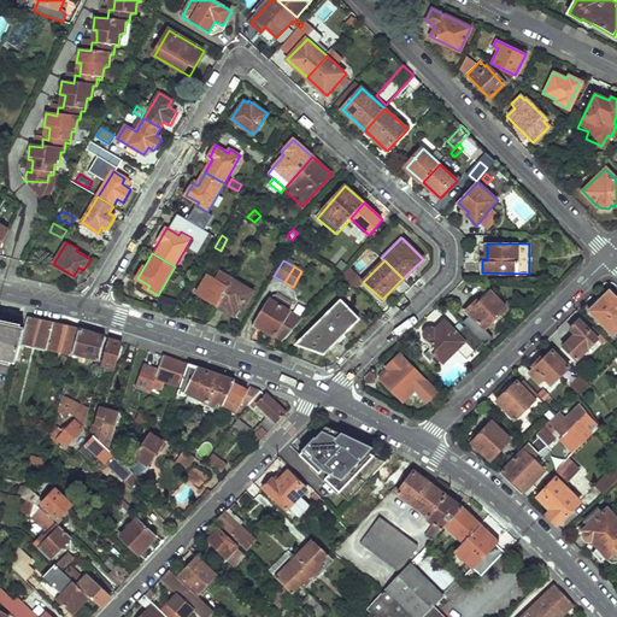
[(350,268),(342,276),(357,289),(363,282),(350,268)]
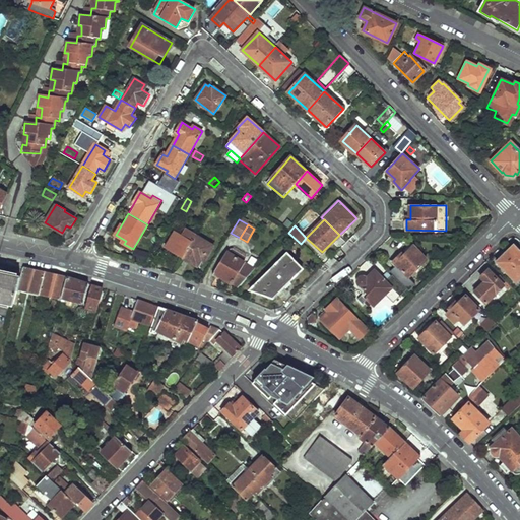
[(182,236),(192,243),(196,236),(186,230),(182,236)]
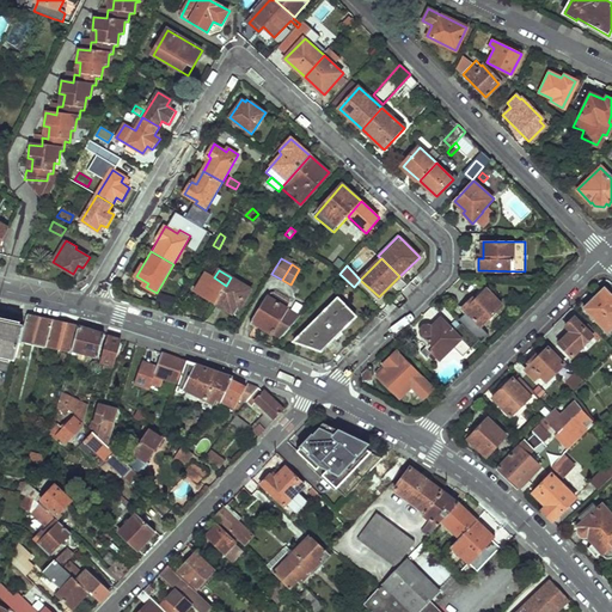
[(206,273),(195,293),(215,304),(226,286),(214,277),(206,273)]
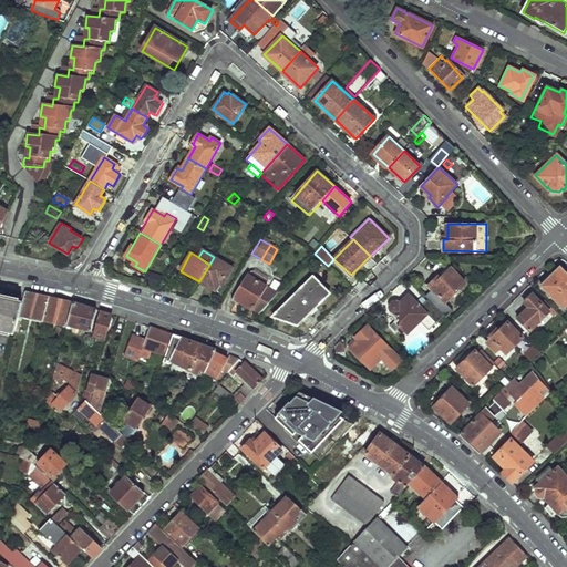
[(209,265),(199,281),(216,290),(230,268),(214,257),(209,265)]
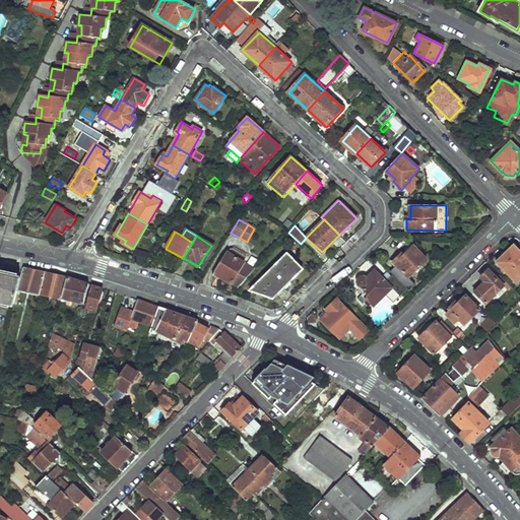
[(393,262),(410,279),(429,260),(411,244),(402,254),(393,262)]
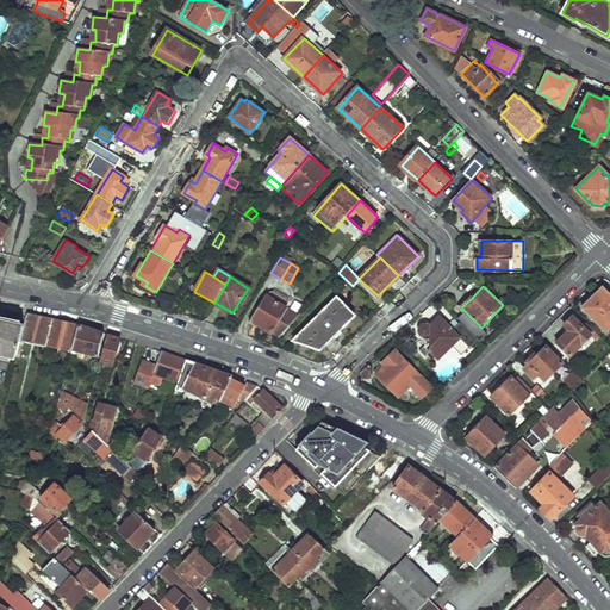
[(583,309),(607,332),(609,328),(609,294),(605,290),(603,290),(602,290),(583,309)]
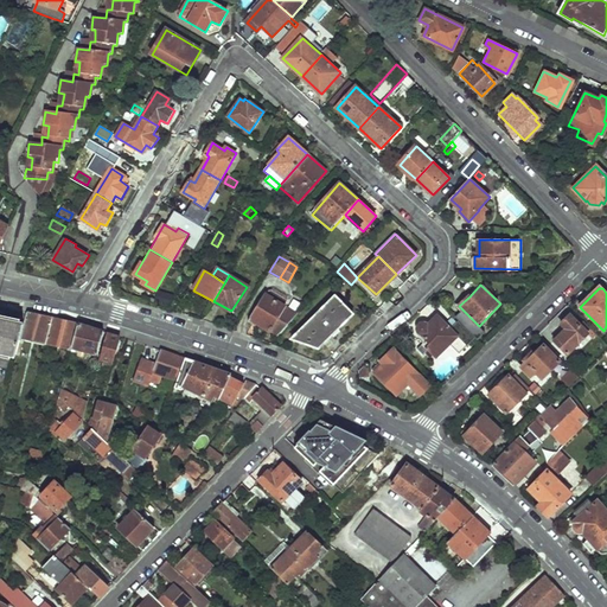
[(264,294),(251,318),(280,336),(299,315),(264,294)]
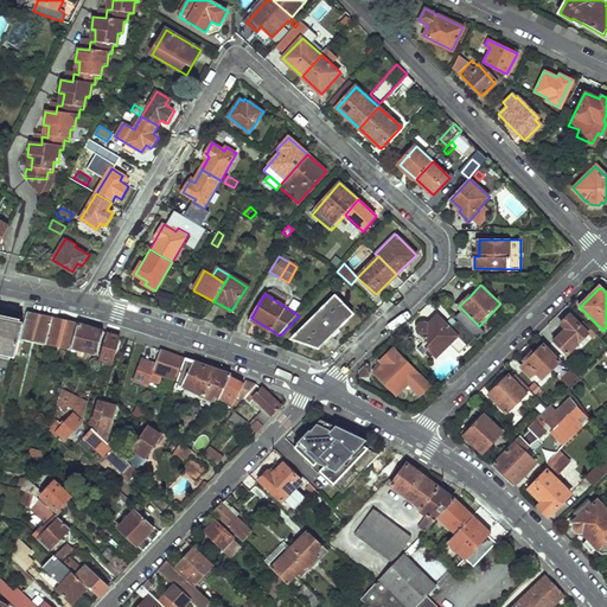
[(336,296),(293,340),(319,349),(355,315),(336,296)]
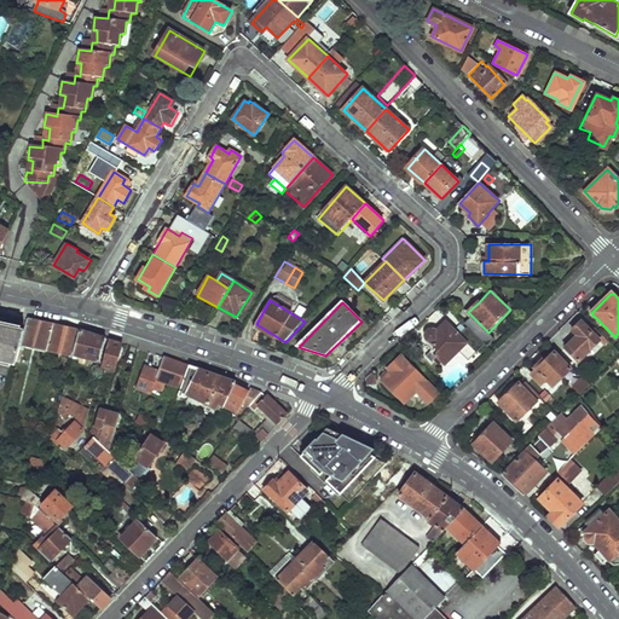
[(24,330),(19,347),(24,348),(24,345),(47,350),(53,324),(40,322),(28,318),(24,330)]
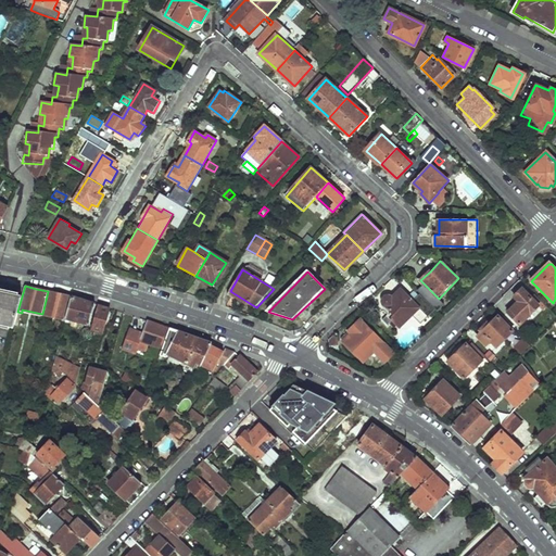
[(402,289),(393,298),(392,297),(390,295),(389,295),(387,297),(384,297),(384,298),(383,300),(382,301),(382,303),(383,305),(387,308),(386,311),(389,315),(388,316),(400,329),(420,307),(402,289)]
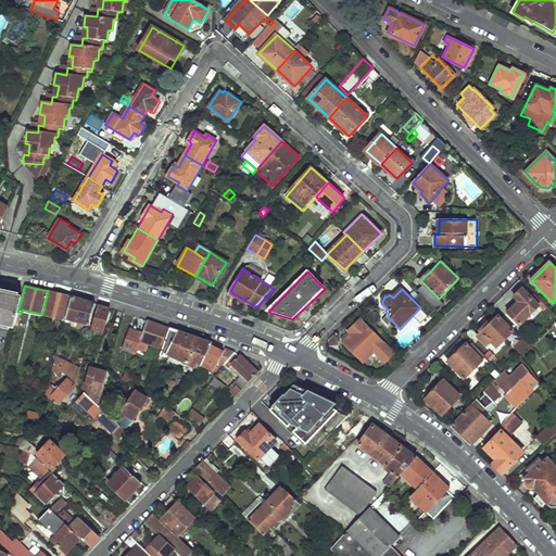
[(519,302),(509,313),(520,325),(540,306),(544,311),(546,307),(535,295),(532,299),(523,289),(515,298),(519,302)]
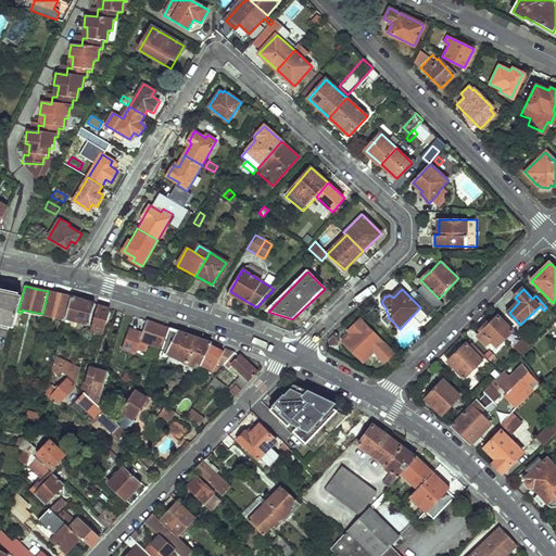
[(0,291),(0,324),(13,328),(17,312),(22,297),(0,291)]
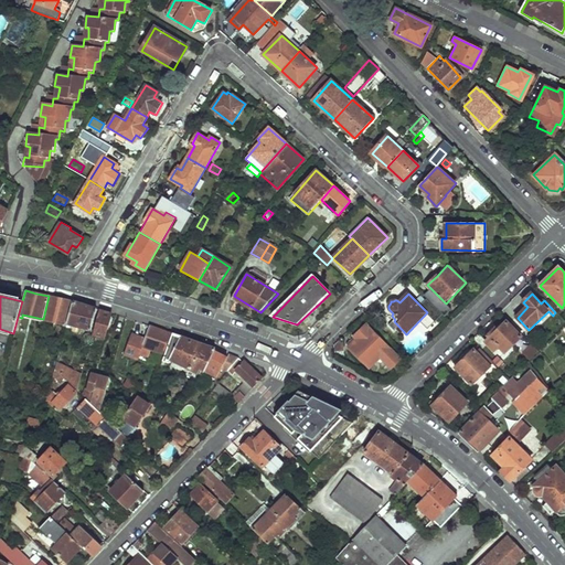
[(49,296),(43,319),(63,324),(63,327),(66,328),(73,301),(59,298),(49,296)]
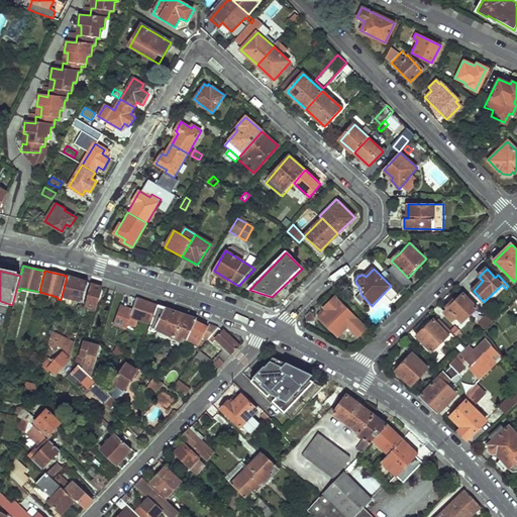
[(67,276),(61,300),(65,302),(65,298),(83,303),(88,283),(78,280),(67,276)]
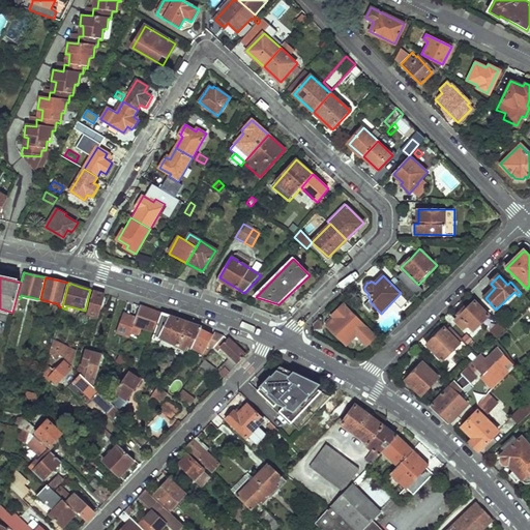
[(94,291),(87,315),(98,318),(105,294),(99,293),(94,291)]
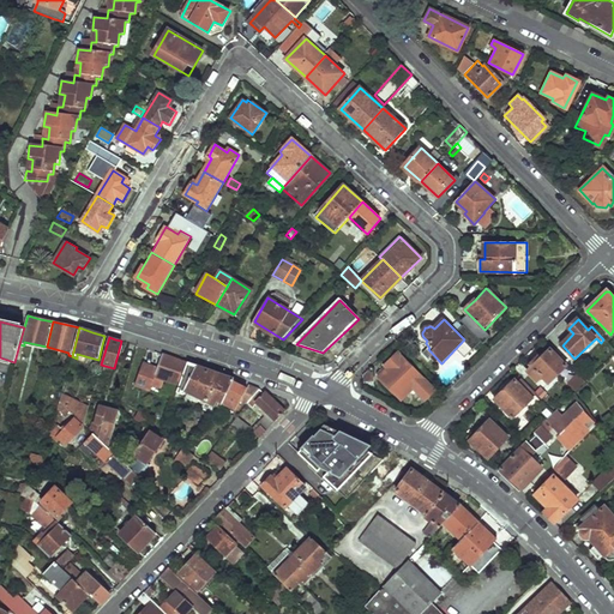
[(483,345),(469,361),(474,366),(488,350),(483,345)]
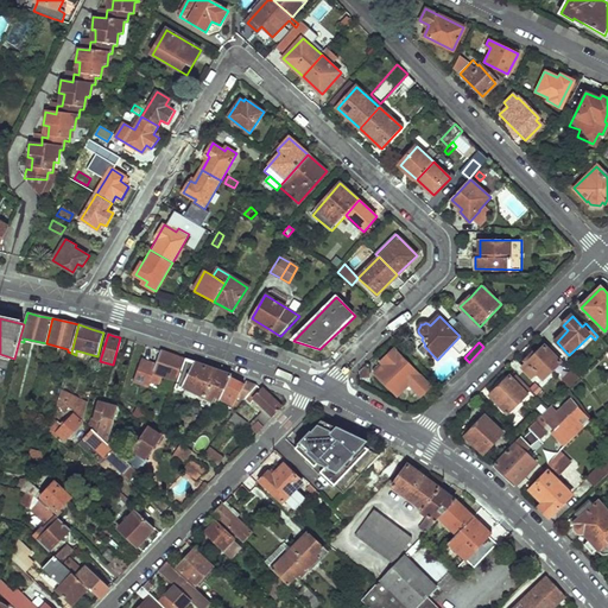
[(546,346),(523,368),(532,378),(537,373),(544,380),(562,362),(546,346)]
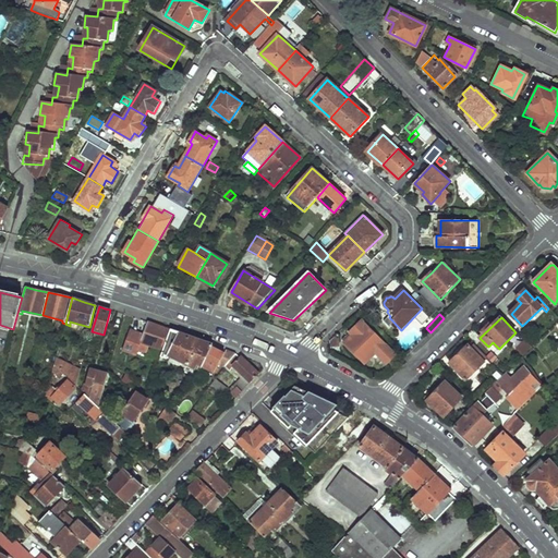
[(353,335),(346,342),(365,363),(376,353),(387,365),(388,364),(395,370),(401,363),(395,358),(397,356),(363,320),(351,332),(353,335)]
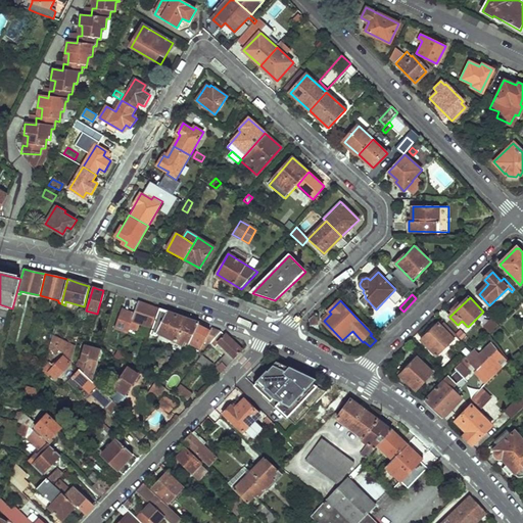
[(138,302),(133,322),(153,328),(159,310),(147,305),(138,302)]
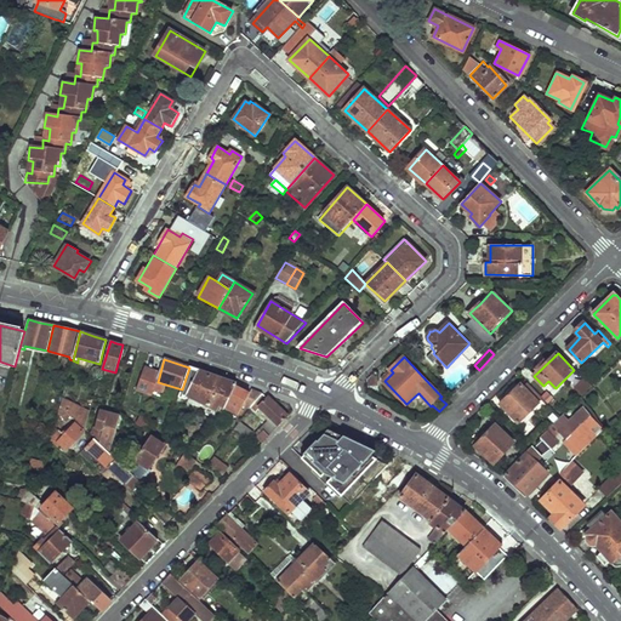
[(189,368),(182,389),(178,402),(184,404),(187,394),(217,409),(218,404),(223,406),(237,386),(238,383),(212,375),(189,368)]
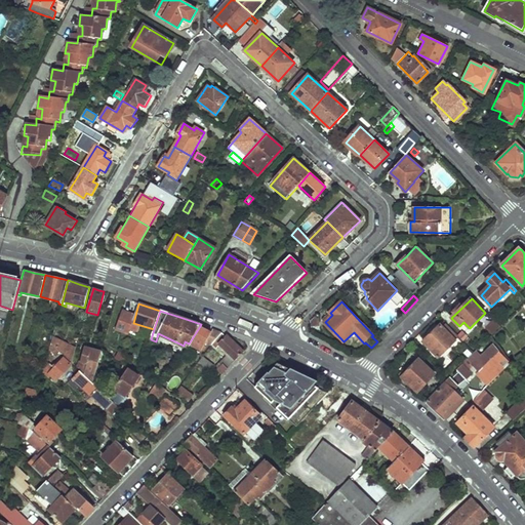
[(330,313),(322,320),(325,322),(332,315),(330,313)]
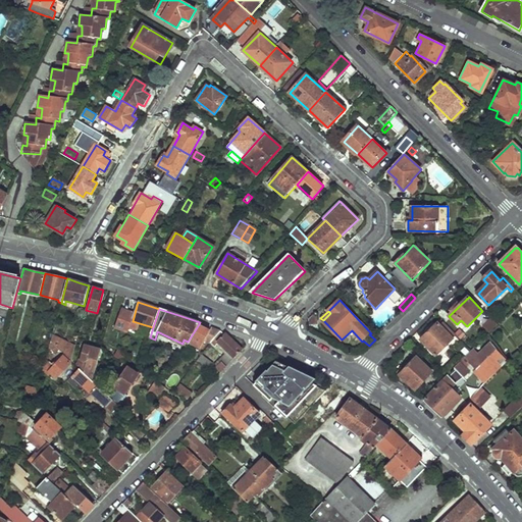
[(309,319),(310,326),(319,324),(317,315),(315,313),(309,319)]
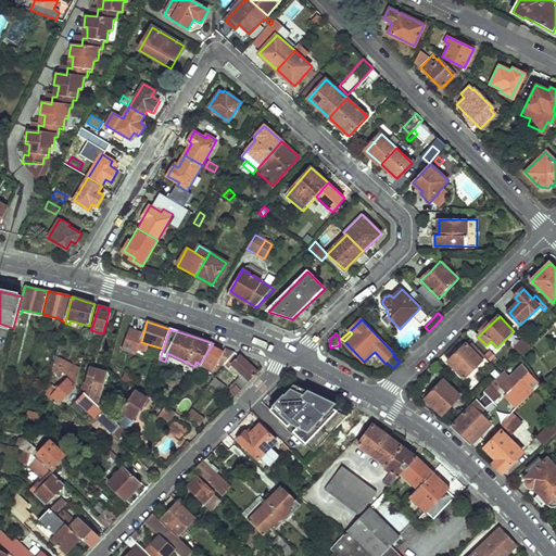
[(523,338),(514,345),(521,355),(531,346),(523,338)]
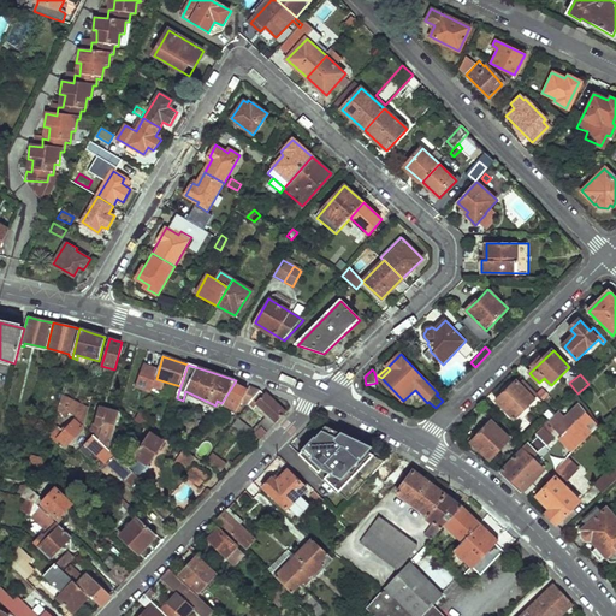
[(517,381),(497,401),(515,420),(535,401),(517,381)]
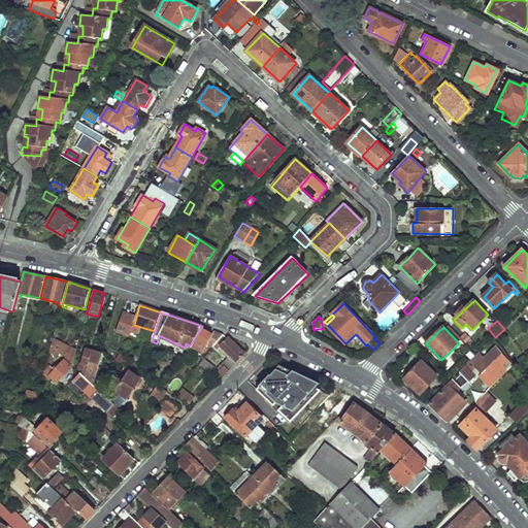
[(201,328),(190,345),(194,349),(202,353),(211,334),(201,328)]
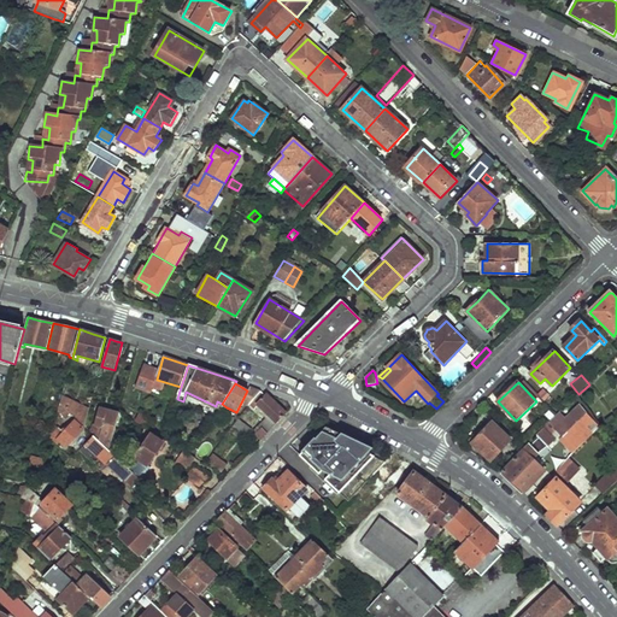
[(253,400),(260,391),(250,387),(247,391),(241,403),(248,406),(253,400)]
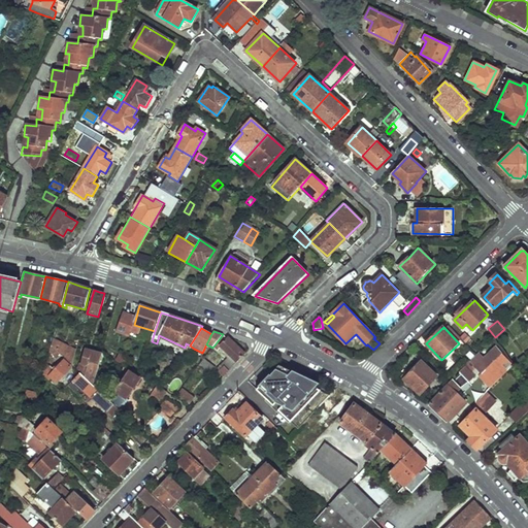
[(223,334),(217,342),(220,345),(226,337),(223,334)]
